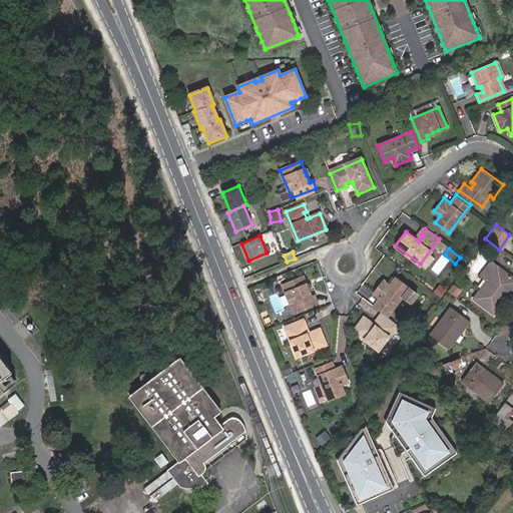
[(503,291),(512,280),(490,263),(480,276),(486,281),(472,300),(492,315),(507,297),(503,294),(503,291)]
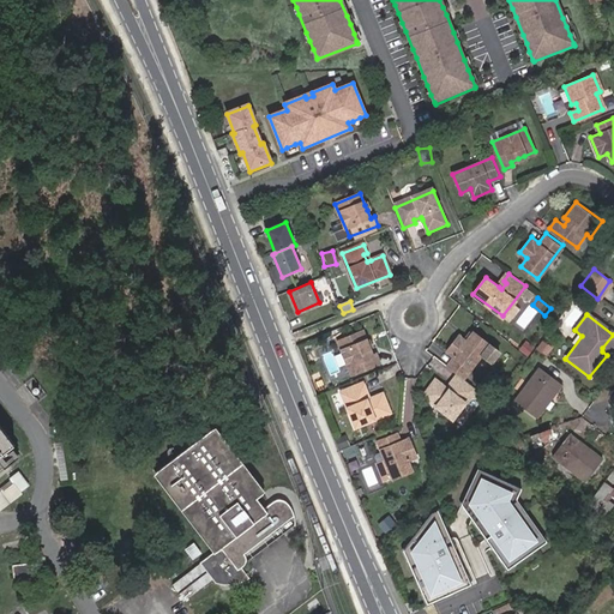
[(456,373),(463,379),(489,343),(473,331),(467,339),(459,333),(446,350),(453,356),(446,366),(456,373)]
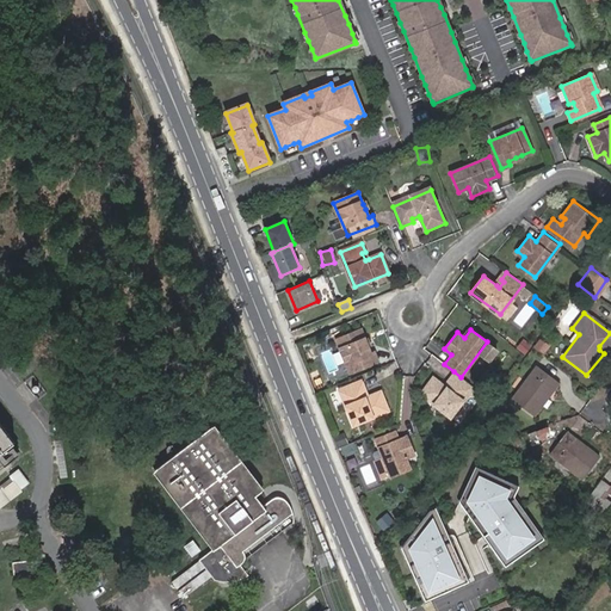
[(368,346),(365,340),(360,331),(337,340),(351,374),(378,362),(375,352),(371,355),(368,346)]
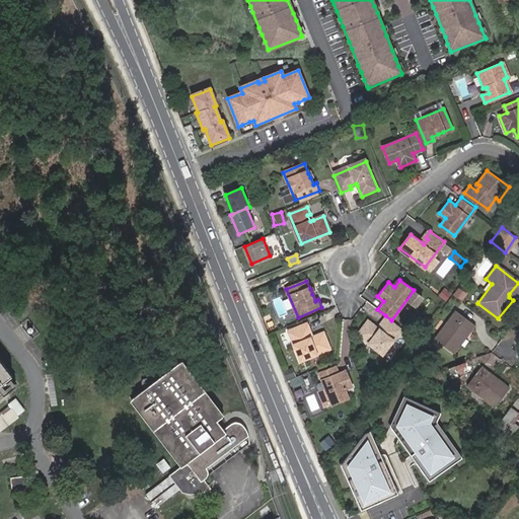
[(518,291),(518,283),(509,294),(509,297),(513,300),(518,291)]
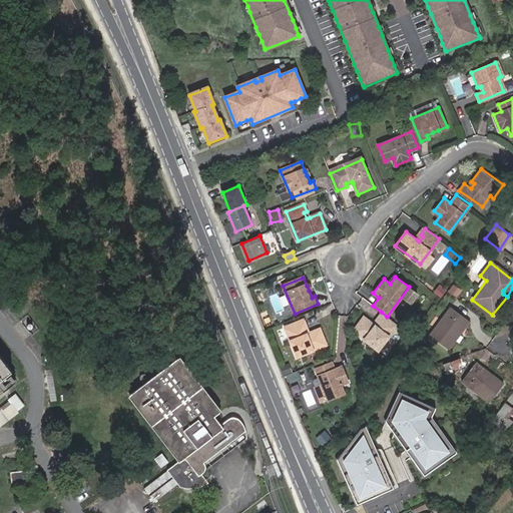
[(456,298),(461,290),(451,284),(446,292),(456,298)]
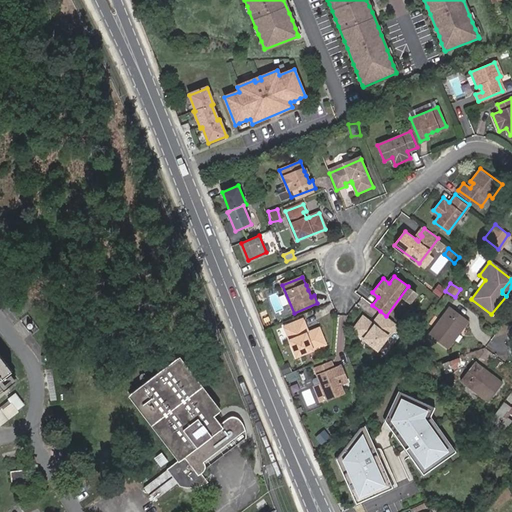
[(460,325),(463,327),(468,321),(448,307),(428,334),(447,349),(453,340),(450,338),(460,325)]
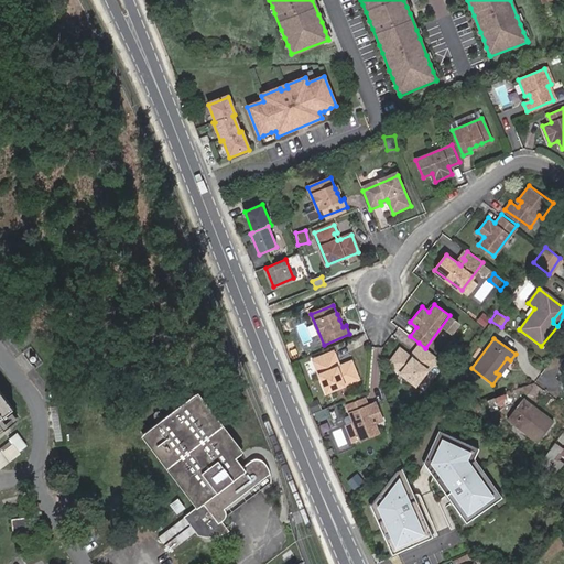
[(415,383),(436,356),(425,348),(419,343),(414,350),(416,353),(412,358),(409,356),(399,348),(388,362),(415,383)]
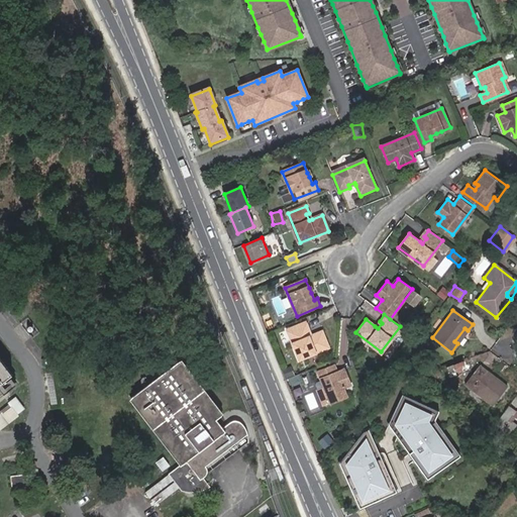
[(307,331),(309,330),(306,323),(288,331),(300,360),(329,347),(323,332),(312,337),(310,338),(307,331)]
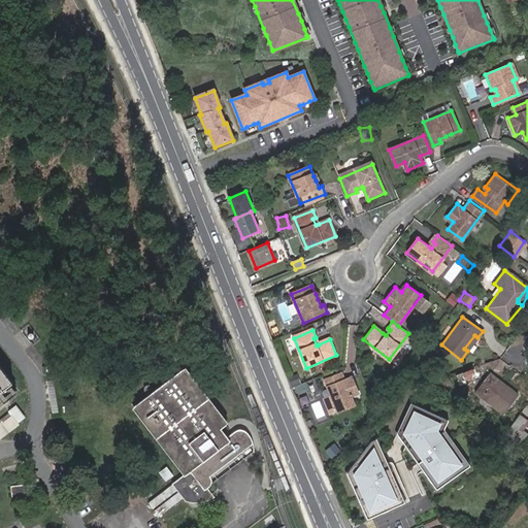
[(467,351),(477,337),(474,335),(464,349),(467,351)]
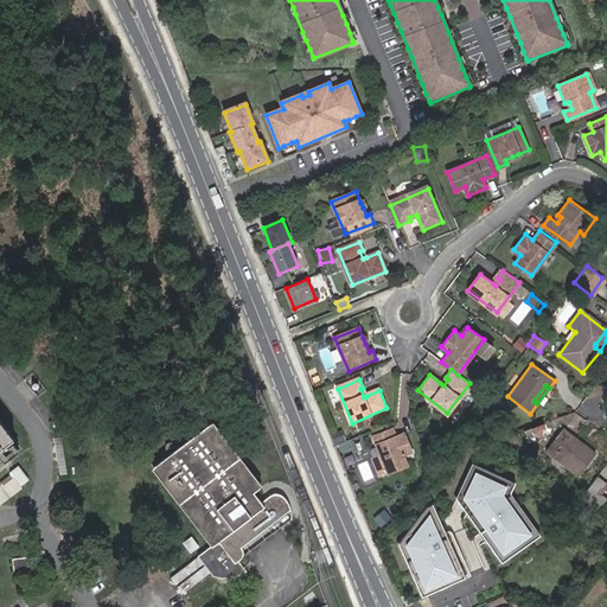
[(0,451),(12,442),(14,440),(0,420),(0,451)]
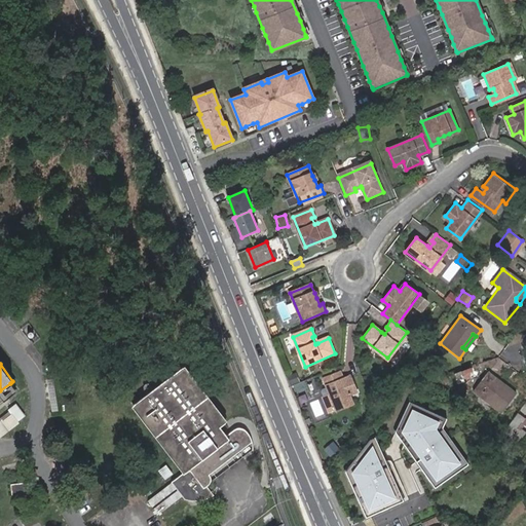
[(183,369),(135,406),(186,472),(172,483),(173,484),(177,490),(179,492),(183,497),(188,494),(193,501),(198,501),(205,500),(211,498),(204,489),(208,488),(211,485),(211,480),(211,478),(210,475),(208,473),(251,439),(248,434),(245,429),(243,428),(240,427),(239,427),(237,428),(227,437),(220,427),(225,424),(183,369)]
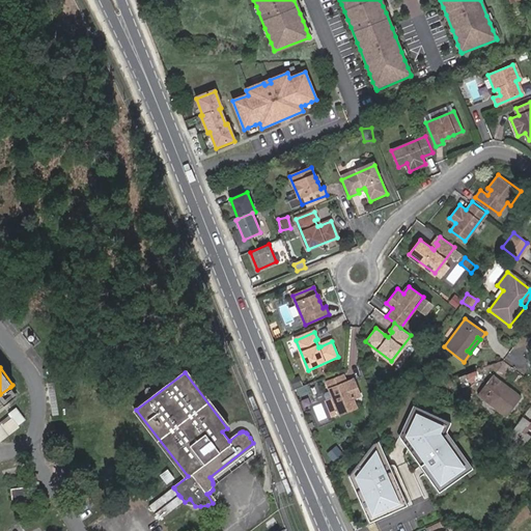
[(456,376),(458,385),(474,382),(472,372),(456,376)]
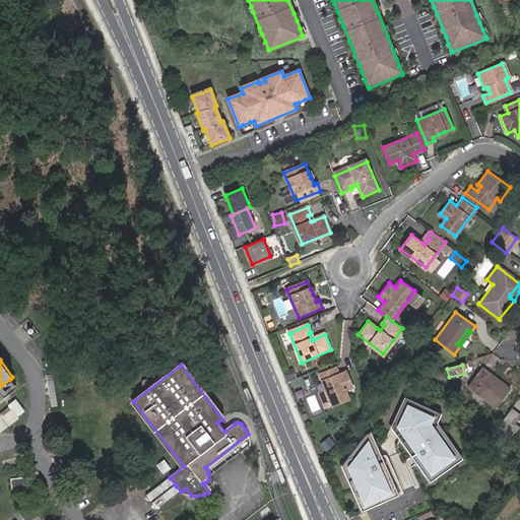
[(486,376),(489,373),(481,368),(468,387),(496,408),(510,389),(501,383),(499,385),(486,376)]
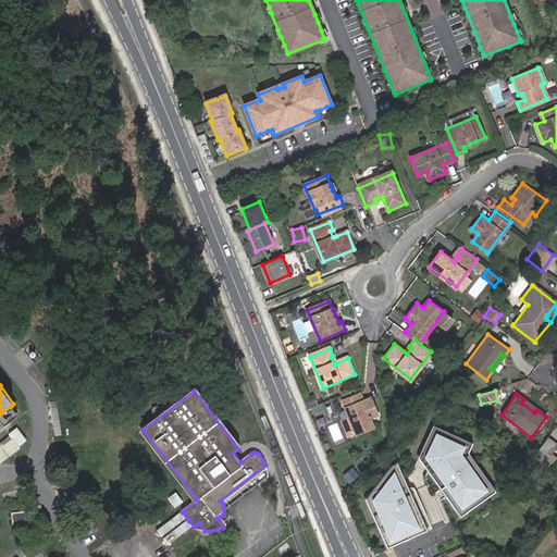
[(344,401),(357,435),(374,428),(370,419),(379,416),(372,399),(363,403),(361,395),(344,401)]
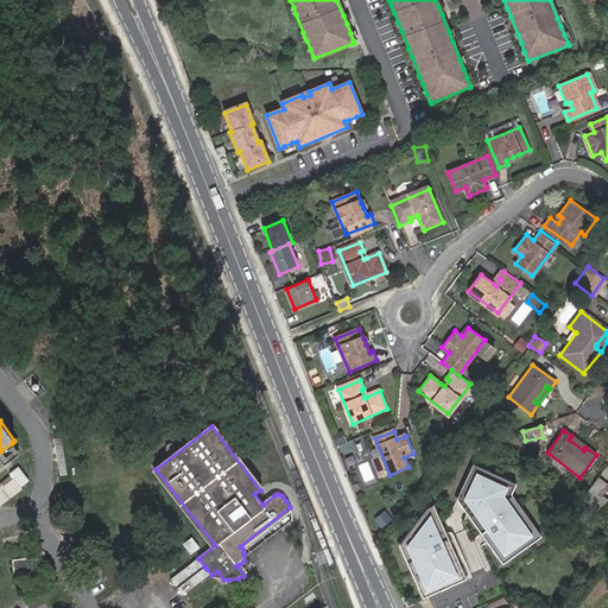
[(586,448),(571,436),(569,439),(583,450),(586,448)]
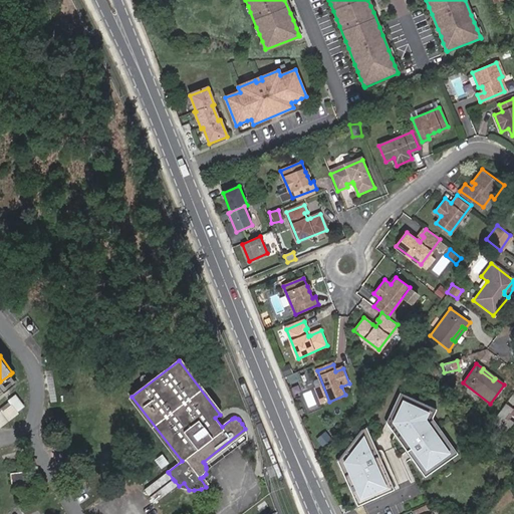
[(17,383),(10,374),(0,381),(0,386),(5,393),(17,383)]
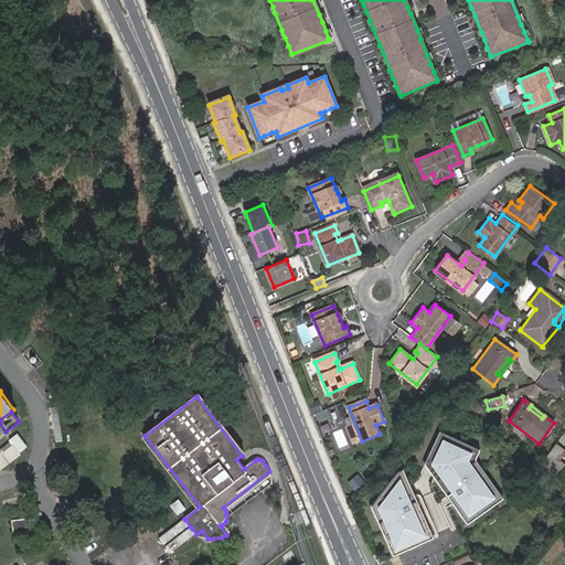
[(365,507),(390,560),(456,526),(450,511),(465,524),(499,499),(472,457),(481,445),(436,427),(420,465),(423,469),(418,479),(408,482),(400,467),(365,507)]
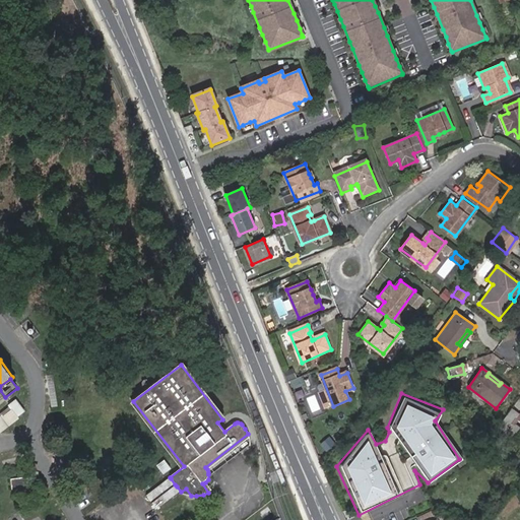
[(207,469),(250,437),(248,434),(205,467),(207,469)]
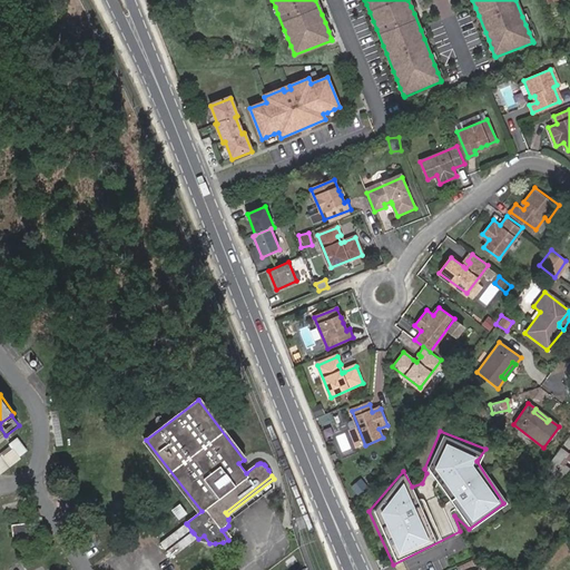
[(362,508),(372,497),(367,492),(356,503),(362,508)]
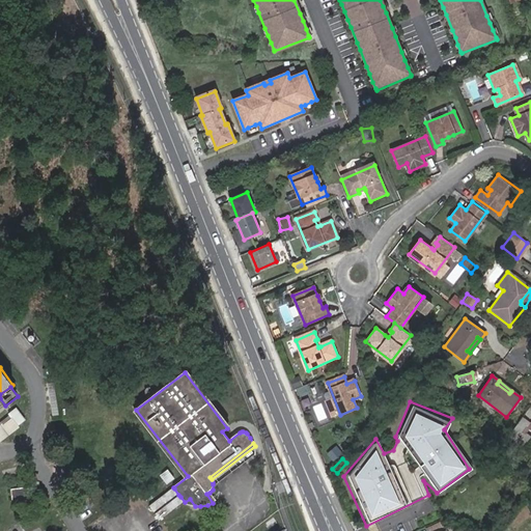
[(162,475),(169,483),(174,479),(167,471),(162,475)]
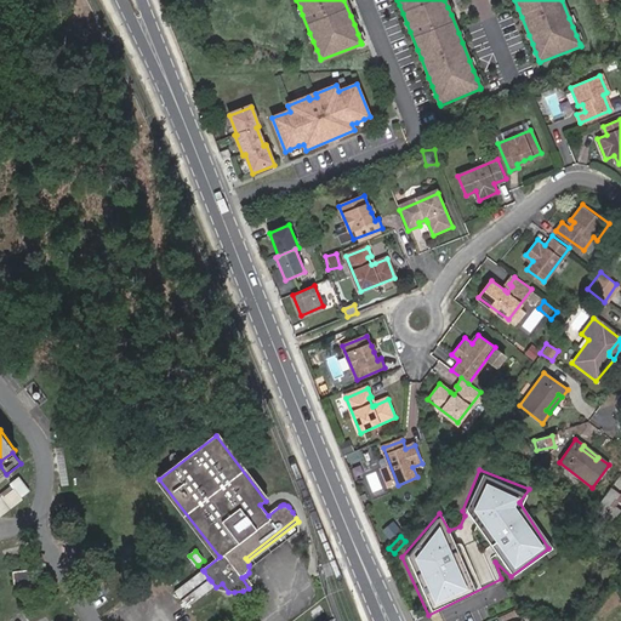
[(16,574),(18,596),(35,593),(32,571),(16,574)]
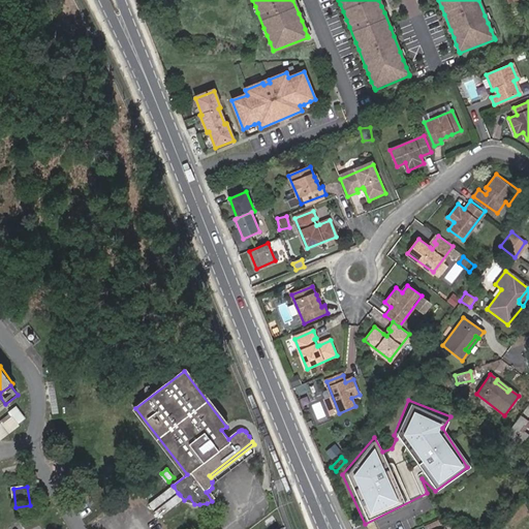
[(174,487),(149,505),(154,510),(178,493),(174,487)]
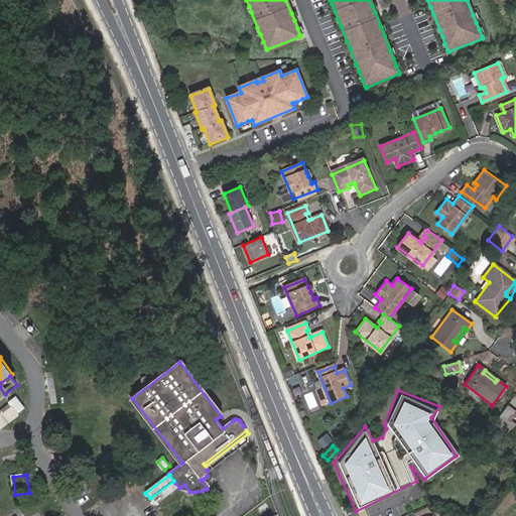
[(152,501),(156,506),(179,488),(175,483),(152,501)]
